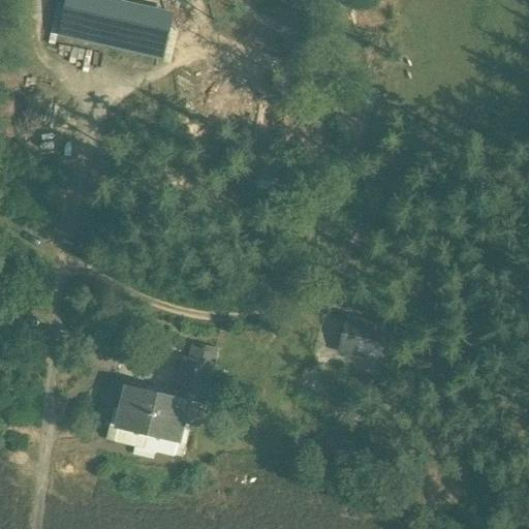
[(66,0),(59,34),(164,58),(169,34),(90,17),(93,0),(66,0)]
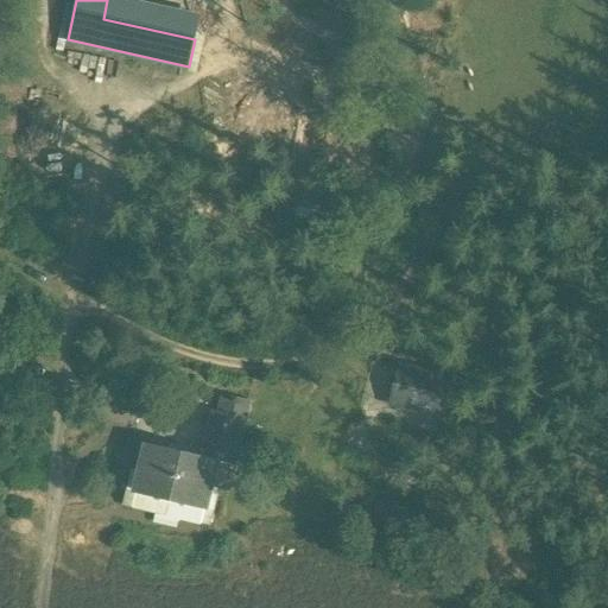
[(445,419),(455,375),(398,362),(387,406),(445,419)]
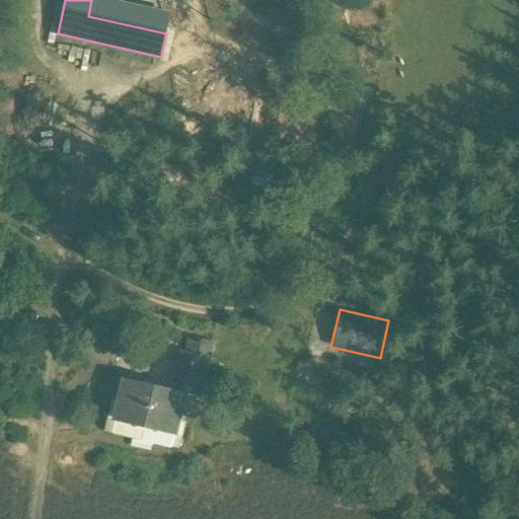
[(172,392),(109,378),(104,398),(113,400),(105,433),(180,450),(188,418),(193,419),(211,341),(188,336),(183,353),(181,353),(172,392)]
